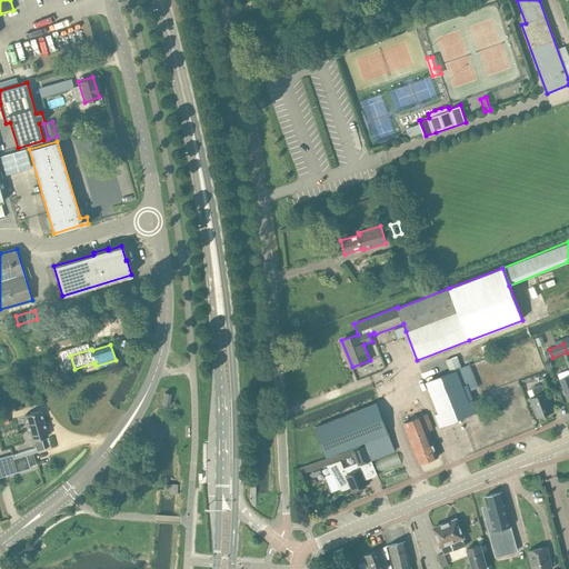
[(462,369),(457,356),(446,360),(450,372),(426,381),(438,413),(435,415),(440,427),(478,412),(467,385),(475,381),(469,366),(462,369)]
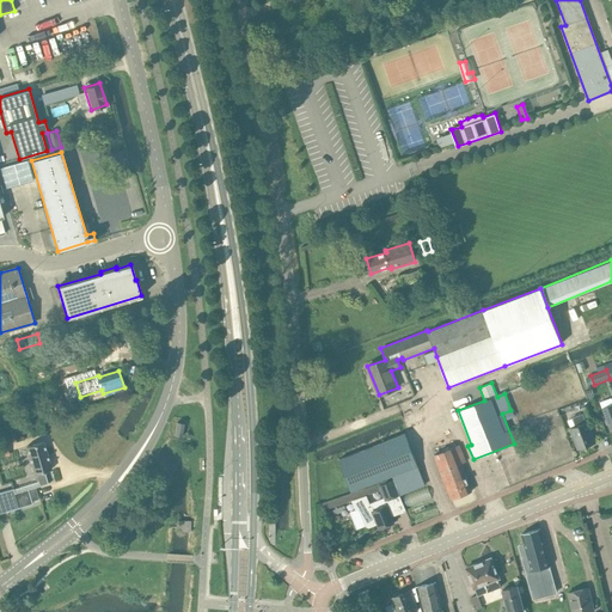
[(589,404),(581,408),(585,416),(593,414),(589,404)]
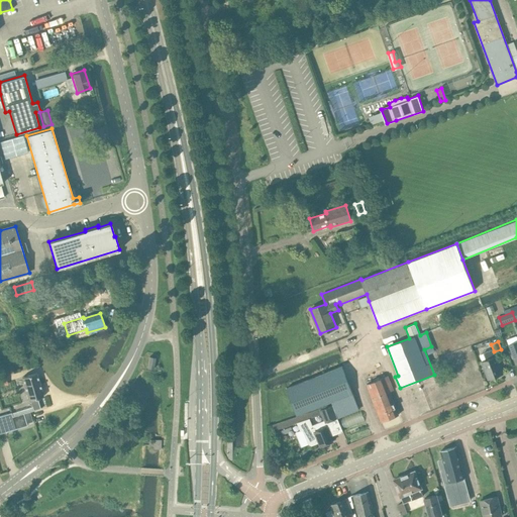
[(483,352),(486,360),(482,362),(488,379),(503,374),(496,356),(495,357),(492,349),(483,352)]
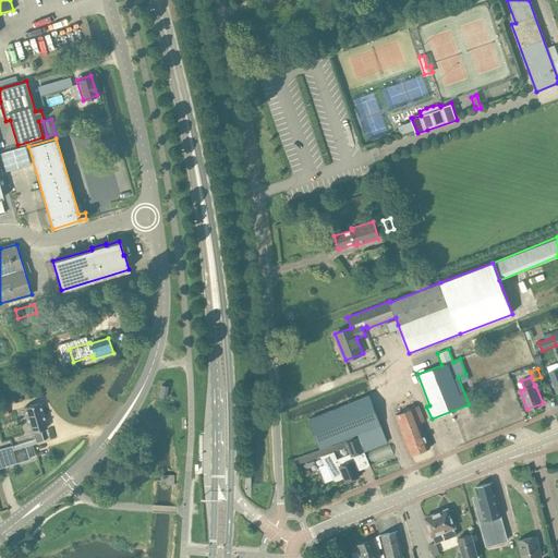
[(159,397),(166,398),(168,386),(161,385),(159,397)]
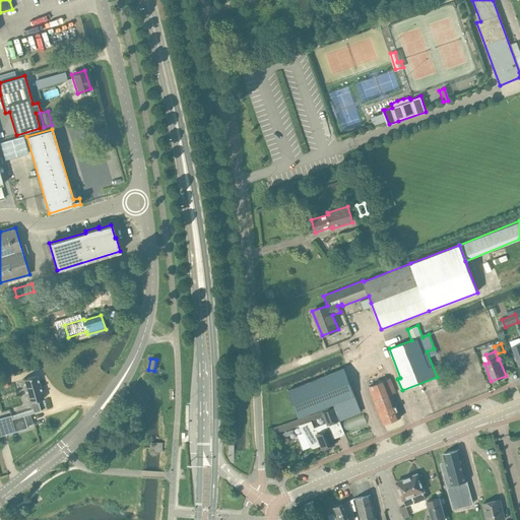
[(275,434),(299,426),(302,434),(305,433),(312,449),(321,445),(322,449),(335,444),(329,429),(332,427),(334,424),(333,423),(361,411),(354,395),(344,368),(287,390),(299,418),(333,404),(334,407),(323,411),(322,410),(273,428),(275,434)]
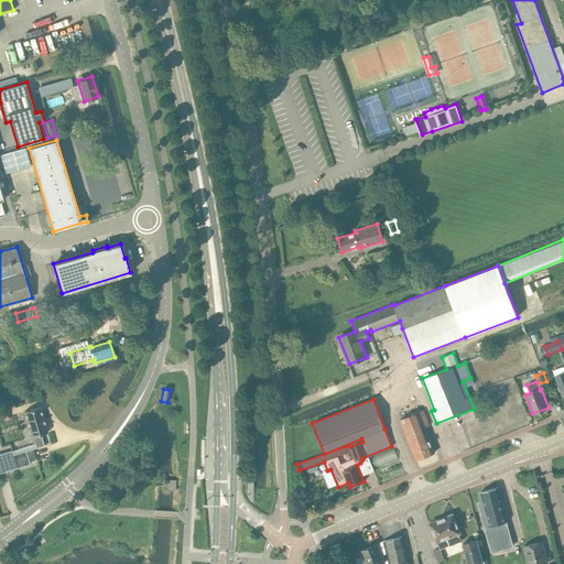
[(32,436),(33,436),(36,447),(44,445),(41,434),(47,432),(40,407),(24,411),(32,436)]
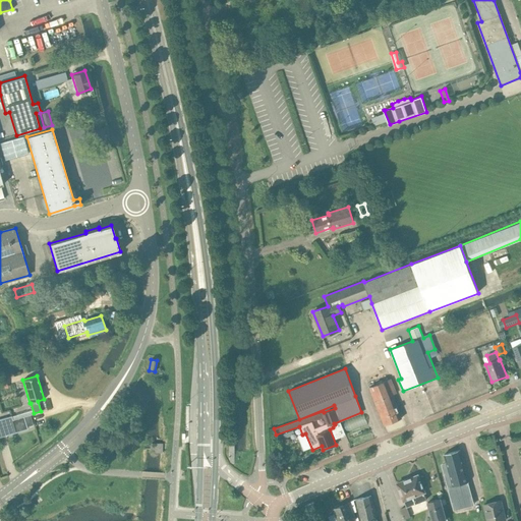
[(391,379),(369,387),(385,424),(402,417),(393,395),(396,393),(391,379)]
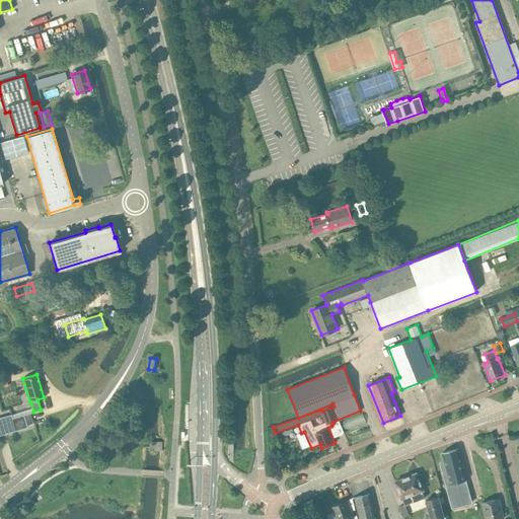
[(0,417),(0,435),(27,428),(23,415),(12,418),(11,415),(0,417)]
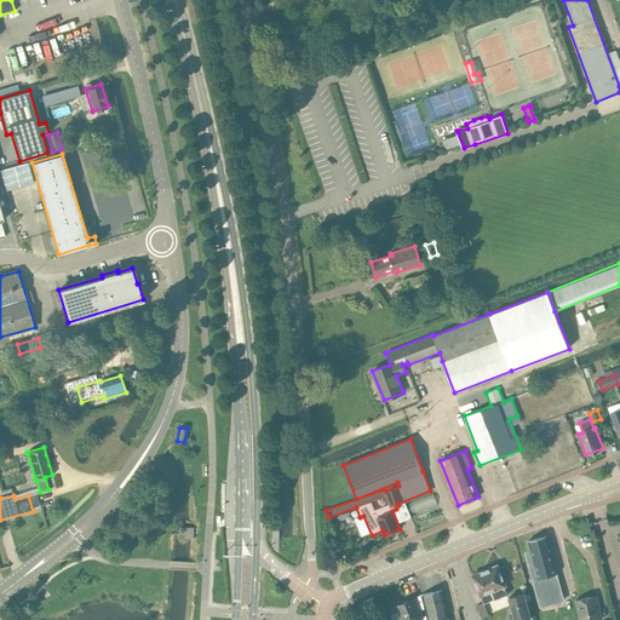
[(182,527),(179,527),(179,535),(185,535),(185,539),(190,539),(194,539),(194,527),(189,527),(182,527)]
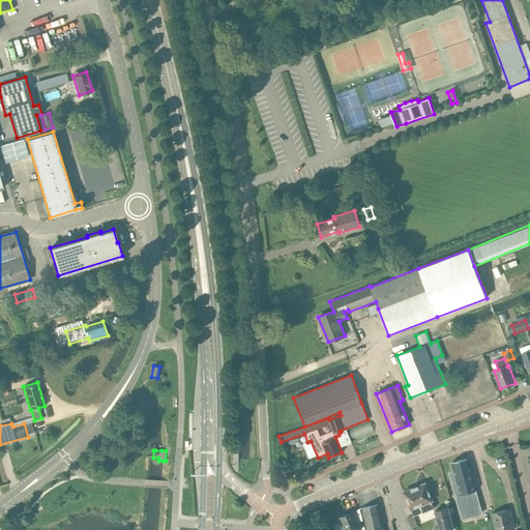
[(475,491),(476,490),(468,459),(451,463),(454,472),(450,473),(459,504),(453,506),(458,519),(469,516),(471,523),(481,520),(479,513),(481,513),(475,491)]
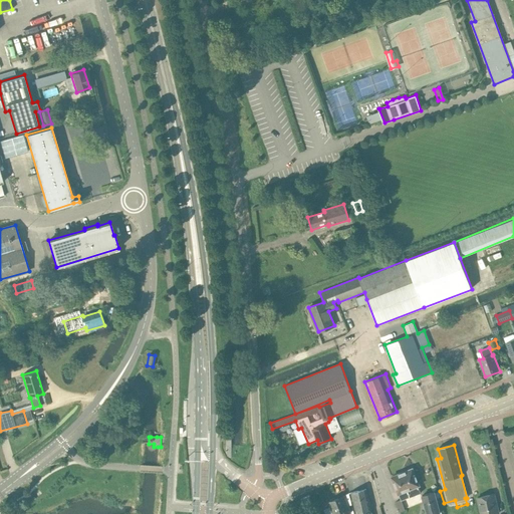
[(392,477),(399,494),(402,500),(410,497),(411,498),(421,493),(418,486),(420,486),(413,469),(392,477)]
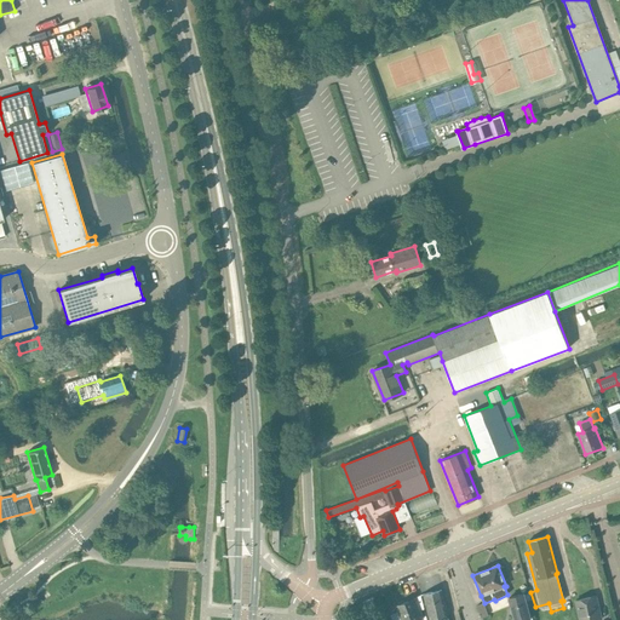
[(448,619),(448,618),(449,618),(442,590),(424,595),(430,619),(448,619)]
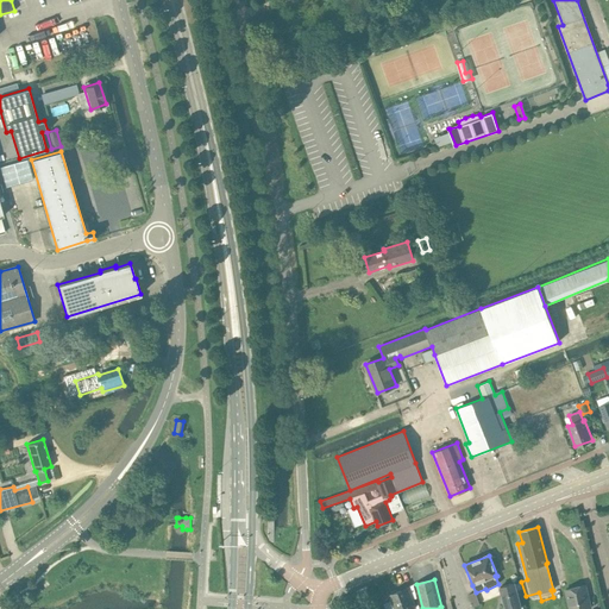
[(515,583),(498,586),(504,608),(515,608),(522,608),(515,583)]
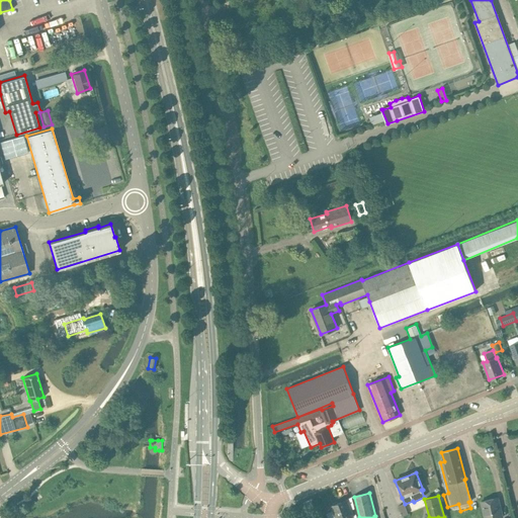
[(499,497),(480,501),(483,517),(502,517),(504,517),(499,497)]
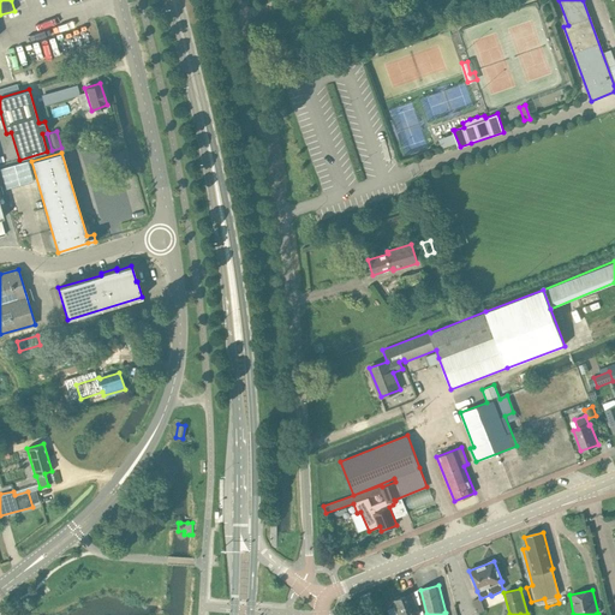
[(419,614),(411,593),(395,601),(398,607),(389,610),(392,614),(419,614)]
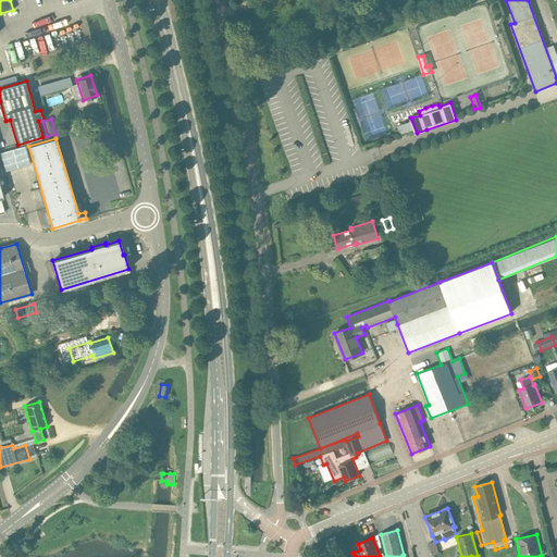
[(428,544),(431,551),(434,555),(438,553),(434,542),(428,544)]
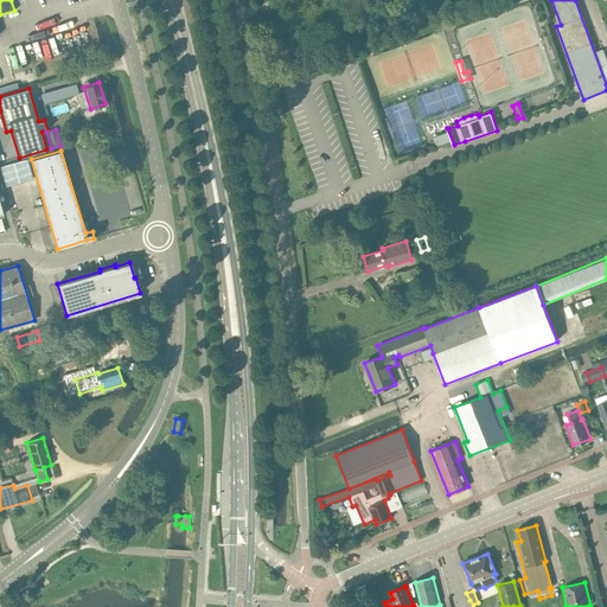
[(548,599),(549,606),(558,606),(557,596),(548,599)]
